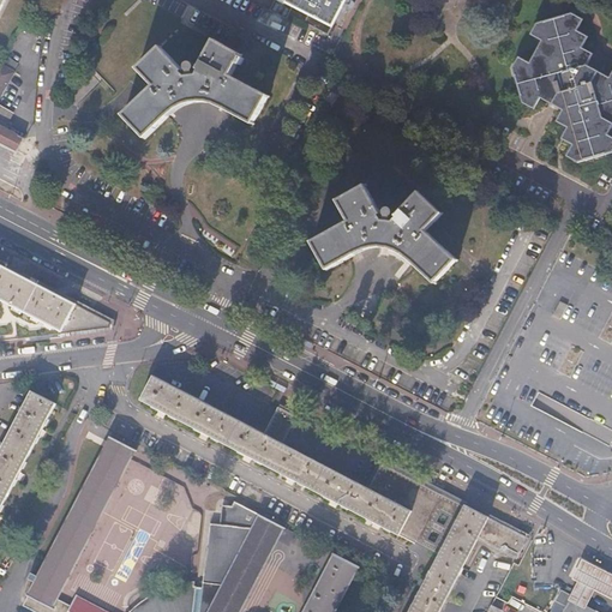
[(274,0),(280,4),(281,0),(285,0),(307,12),(303,23),(327,35),(345,0),(274,0)]
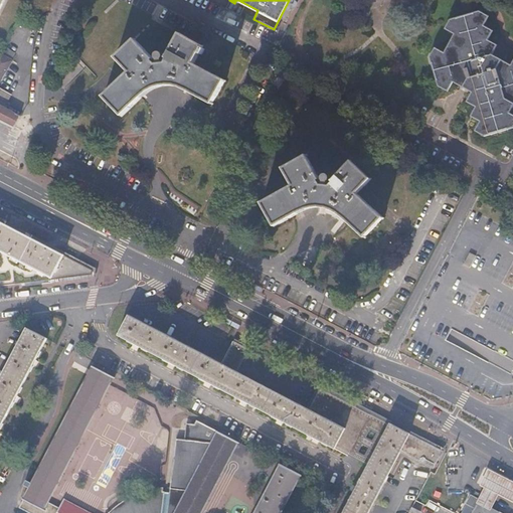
[(434,46),(429,56),(439,87),(448,92),(453,82),(472,93),(467,102),(476,107),(471,117),(480,122),(475,132),(484,136),(511,127),(512,123),(512,115),(508,113),(512,102),(512,58),(510,64),(491,54),(496,45),(487,40),(492,30),(482,25),(488,15),(478,10),(448,19),(444,28),(453,33),(444,51),(434,46)]
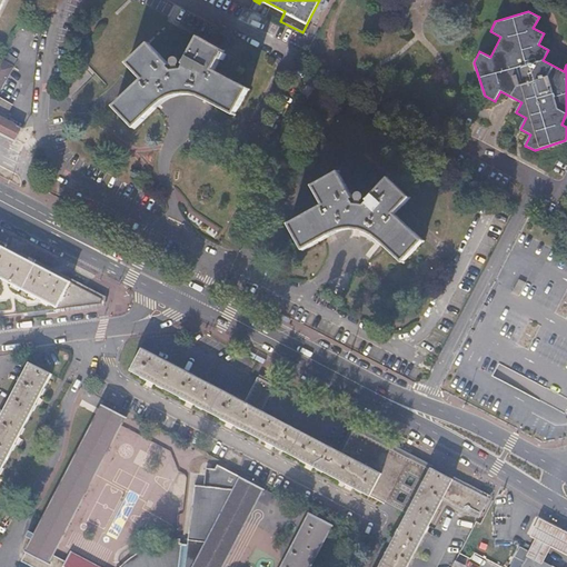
[(148,41),(126,62),(141,80),(112,105),(132,128),(157,106),(161,102),(169,99),(175,97),(181,96),(187,96),(194,96),(198,97),(204,99),(232,113),(247,87),(212,68),(219,57),(221,58),(225,52),(221,51),(222,49),(196,35),(182,62),(185,63),(182,67),(171,69),(167,65),(169,63),(148,41)]
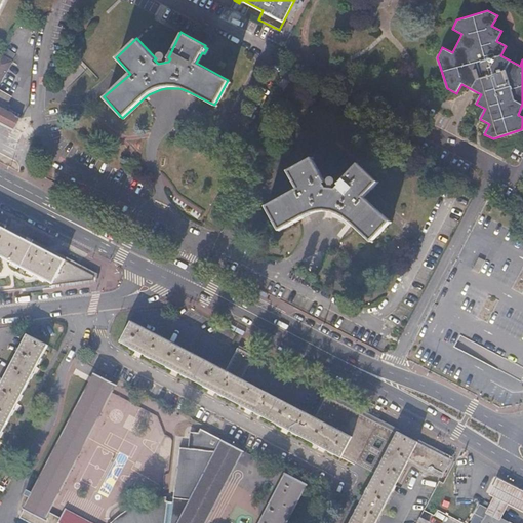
[(164,46),(166,38),(157,36),(155,44),(164,46)]
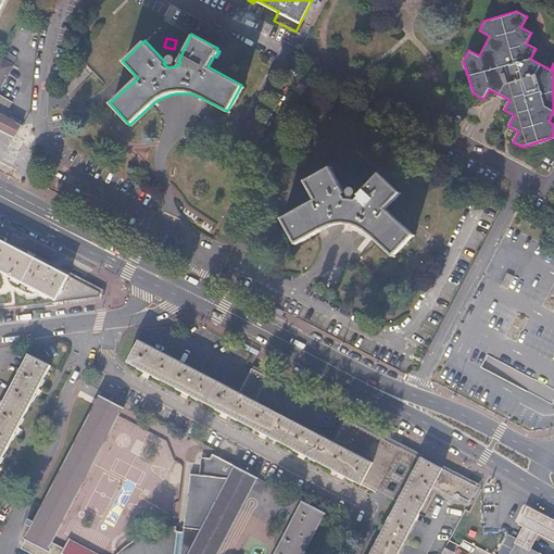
[(0,128),(13,135),(20,123),(0,113),(0,86),(14,63),(0,54),(0,128)]
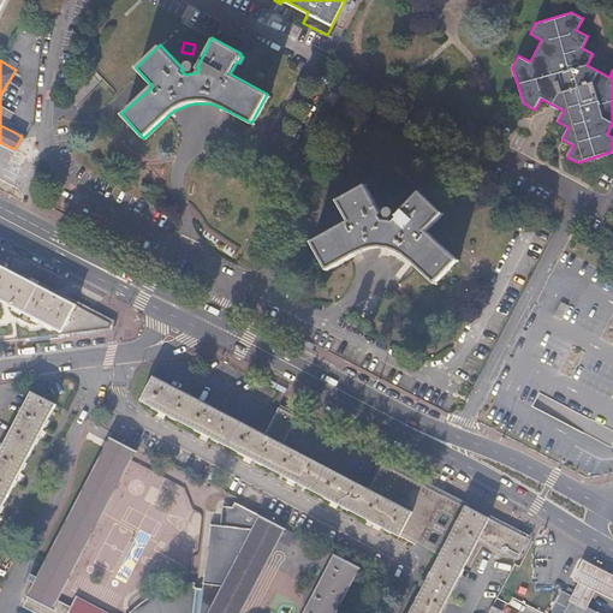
[(341,87),(331,82),(325,94),(321,101),(332,106),(335,100),(341,87)]
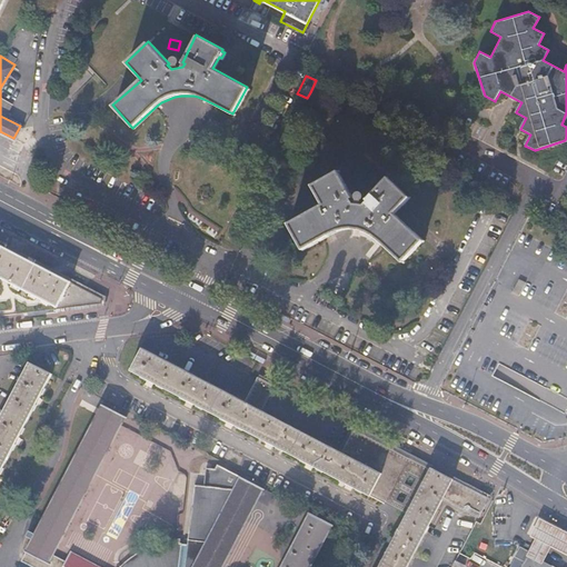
[(310,182),(321,202),(287,222),(302,247),(326,234),(331,231),(337,229),(345,228),(350,228),(355,228),(360,229),(366,231),(374,235),(378,238),(401,260),(421,239),(394,212),(409,198),(390,177),(366,197),(368,198),(362,202),(351,199),(349,195),(350,194),(336,167),(310,182)]
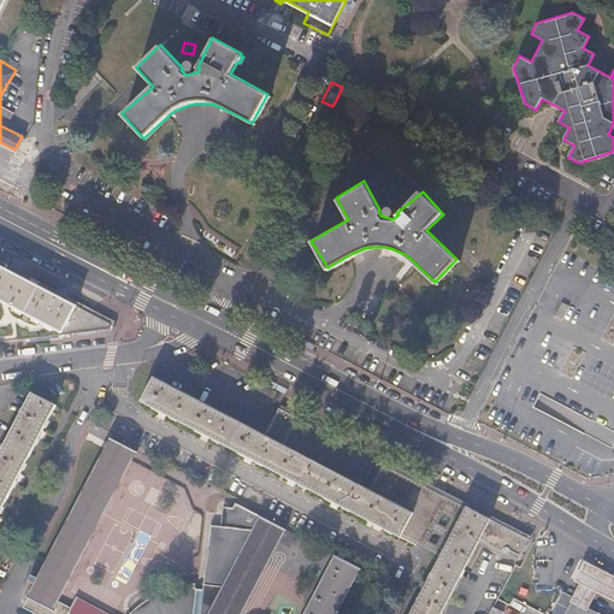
[(0,340),(48,334),(48,336),(110,329),(112,320),(87,307),(82,311),(49,290),(0,264),(0,340)]
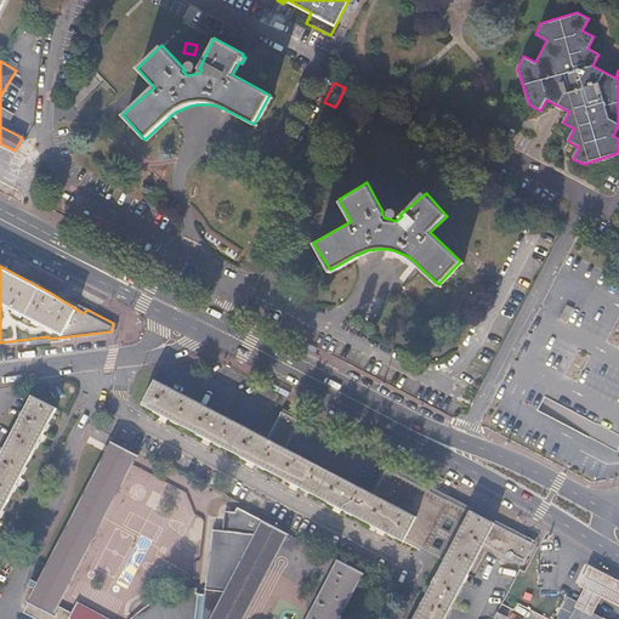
[(572,307),(564,304),(557,316),(556,318),(563,322),(572,307)]
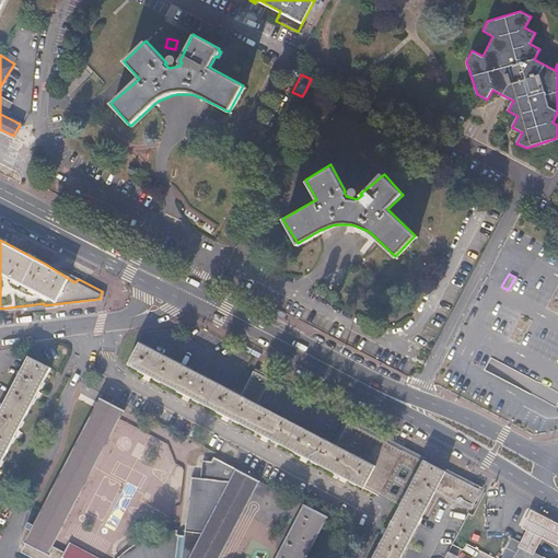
[(139,341),(128,362),(399,504),(370,557),(396,557),(433,489),(468,507),(478,489),(431,464),(346,419),(334,443),(294,423),(256,403),(269,379),(253,370),(240,394),(139,341)]
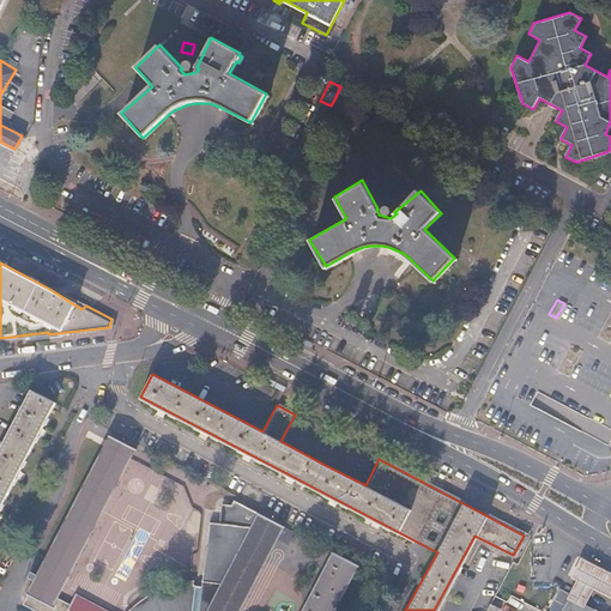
[(0,501),(53,400),(30,388),(0,445),(0,501)]
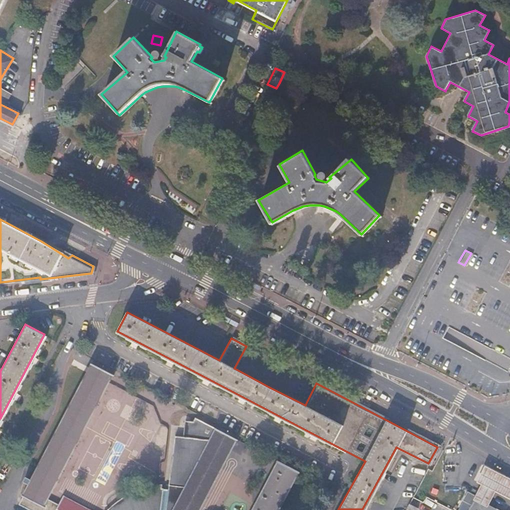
[(111,373),(91,362),(17,503),(30,509),(196,509),(235,438),(193,417),(191,420),(183,420),(181,436),(173,435),(166,488),(159,487),(160,483),(150,484),(125,493),(110,504),(104,509),(89,509),(61,495),(57,503),(46,497),(111,373)]
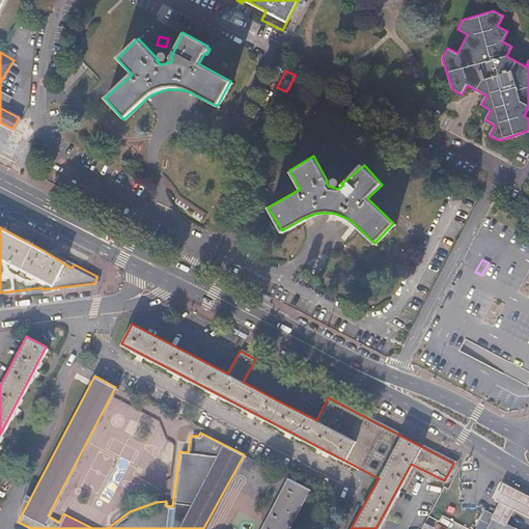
[(285,528),(307,489),(286,477),(257,528),(285,528)]
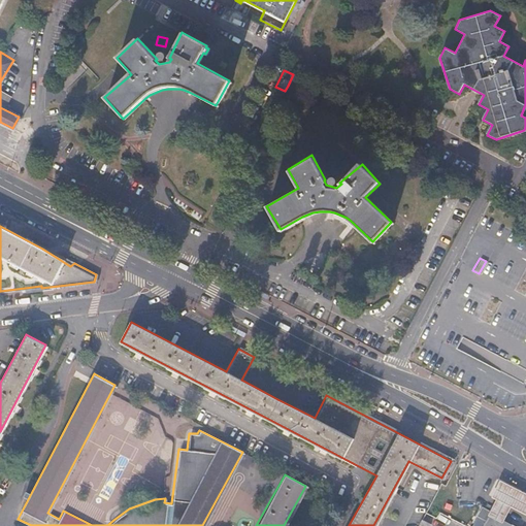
[(490,508),(480,525),(519,525),(520,525),(490,508)]
